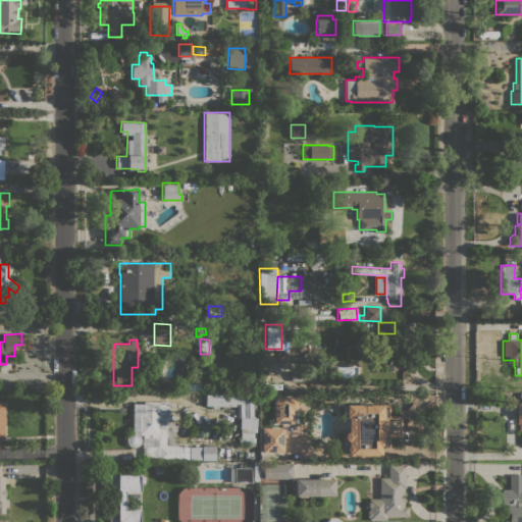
[(400,340),(401,370),(387,370),(387,366),(381,366),(380,340),(400,340)]
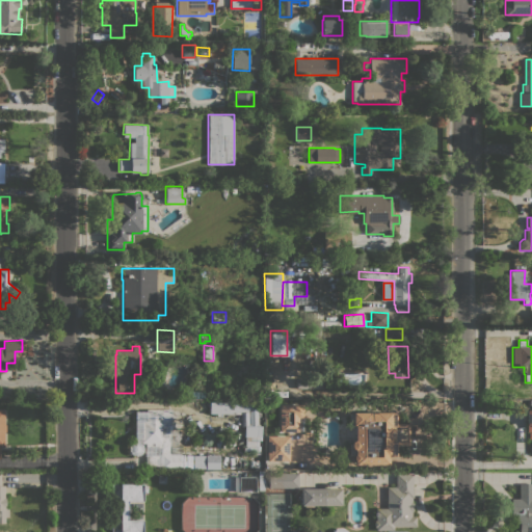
[(296,389),(296,378),(311,378),(311,372),(323,372),(323,389),(296,389)]
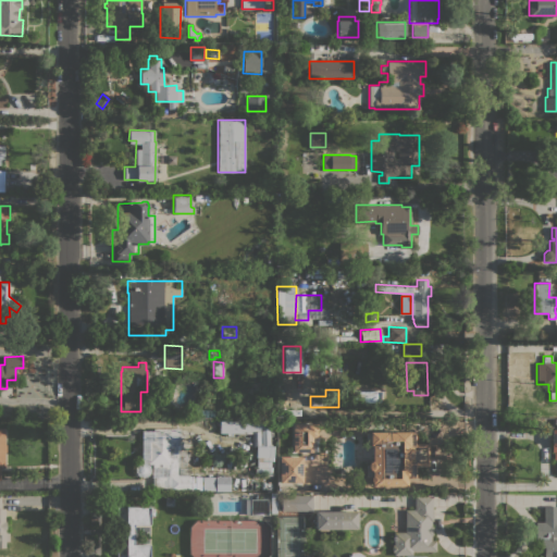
[(260,430),(243,431),(243,421),(250,421),(261,421),(261,422),(270,422),(270,446),(261,446),(260,430)]
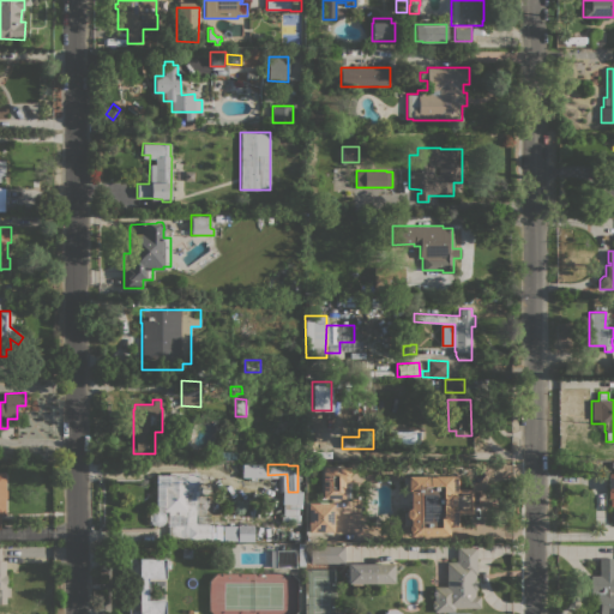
[(323,498),(323,467),(350,467),(350,481),(344,481),(344,498),(323,498)]
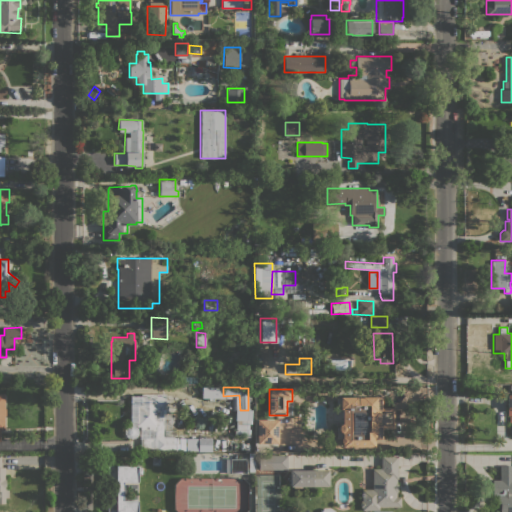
[(186,437),(186,438),(198,438),(198,437),(211,437),(211,451),(140,451),(140,437),(154,437),(154,436),(155,436),(155,430),(140,430),(140,426),(136,426),(136,405),(141,405),(141,393),(165,394),(165,413),(162,413),(162,436),(173,436),(173,437),(186,437)]
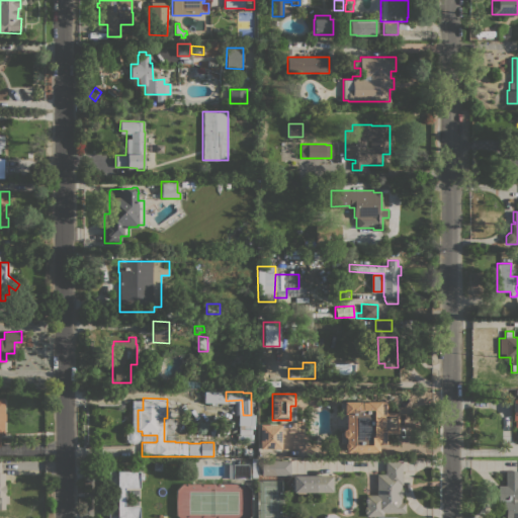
[(345,414),(343,414),(343,413),(340,413),(340,403),(342,403),(342,401),(380,401),(380,402),(385,402),(385,415),(380,415),(380,418),(383,418),(382,427),(380,427),(380,431),(385,431),(385,444),(377,443),(377,452),(345,452),(345,449),(344,447),(344,446),(344,443),(340,443),(340,433),(342,433),(342,431),(343,429),(344,429),(345,429),(345,414)]
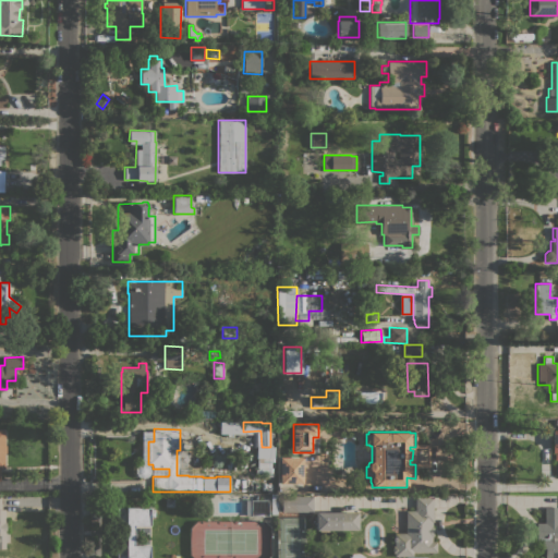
[(303,484),(280,484),(280,457),(303,457),(303,484)]
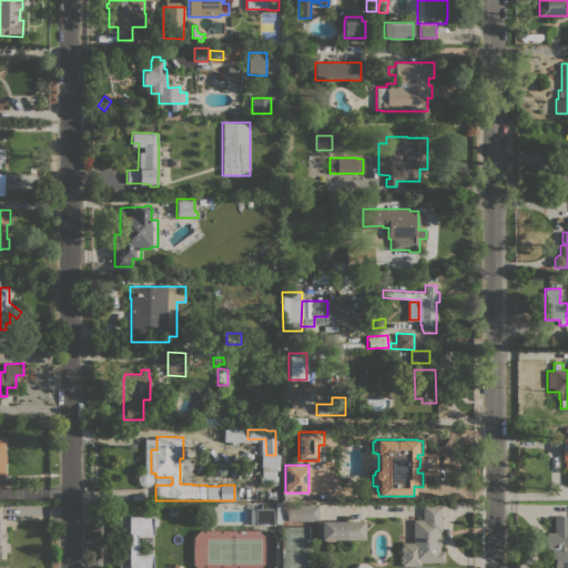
[(286,506),(286,505),(318,505),(318,517),(317,517),(317,521),(286,520),(286,519),(282,519),(282,506),(286,506)]
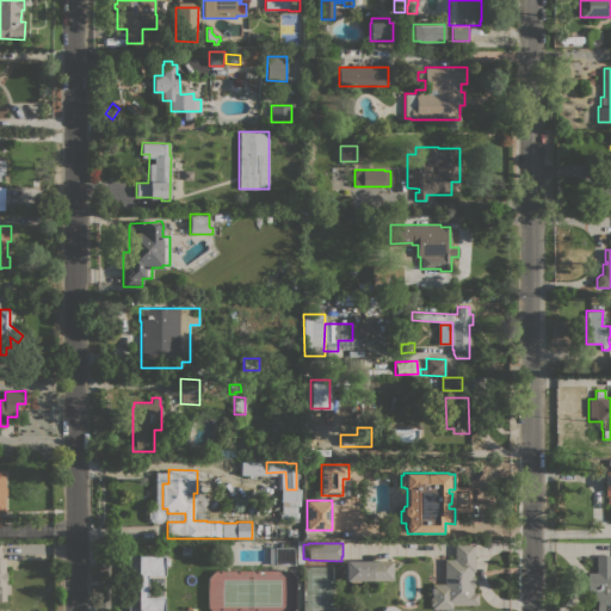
[(6,571),(7,571),(6,582),(10,582),(10,593),(6,593),(6,600),(0,600),(0,544),(1,544),(1,557),(6,557),(6,571)]
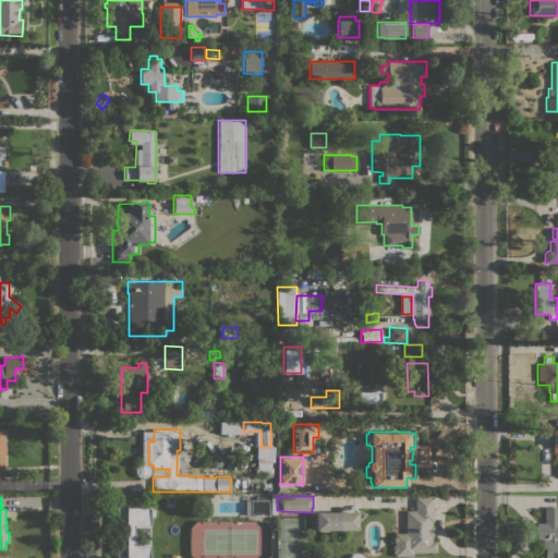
[(412,553),(412,556),(393,556),(393,554),(392,553),(392,546),(393,545),(393,533),(404,533),(404,522),(403,522),(403,511),(405,511),(415,511),(415,497),(433,497),(433,522),(432,522),(432,526),(433,528),(433,535),(432,536),(432,541),(436,541),(436,553),(412,553)]
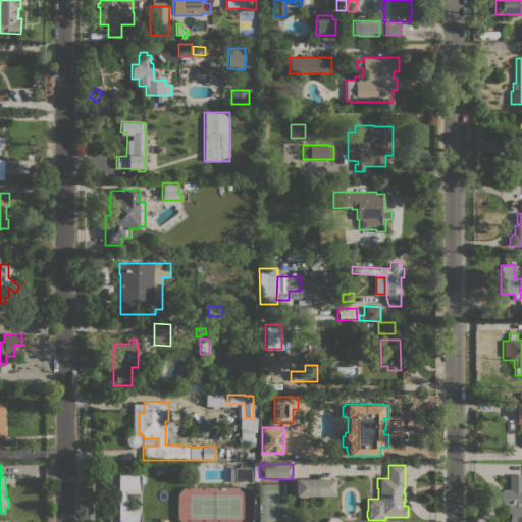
[(251,482),(233,482),(235,467),(251,467),(251,482)]
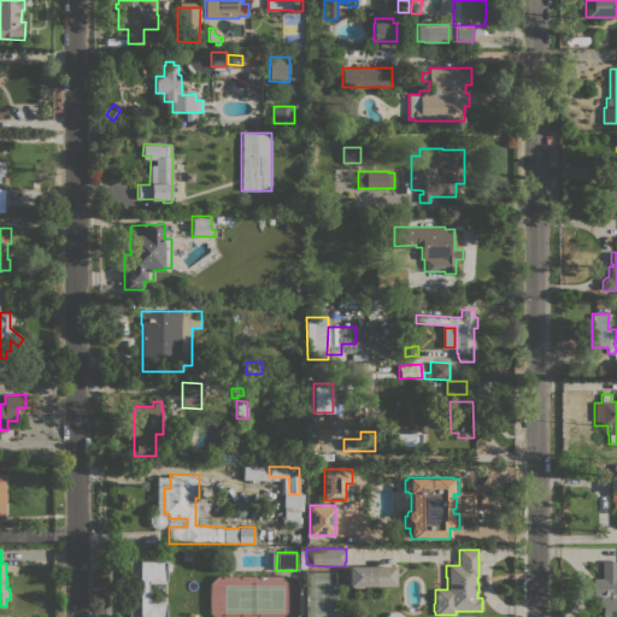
[(616,560),(616,616),(601,616),(601,607),(598,607),(598,598),(593,598),(593,579),(601,579),(601,560),(616,560)]
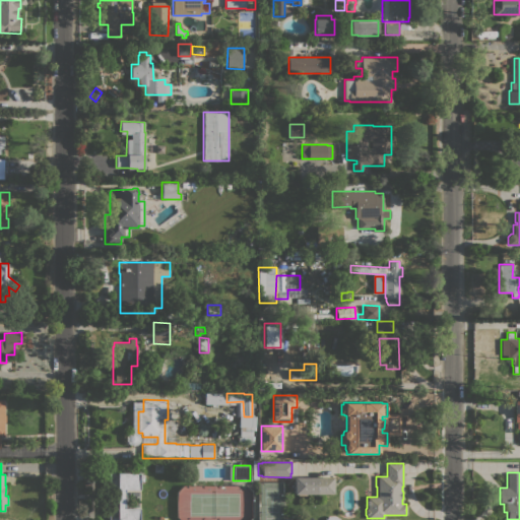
[(139,519),(109,519),(109,503),(114,503),(114,493),(109,493),(109,473),(141,473),(141,474),(144,474),(144,481),(139,481),(139,490),(124,490),(124,508),(139,508),(139,519)]
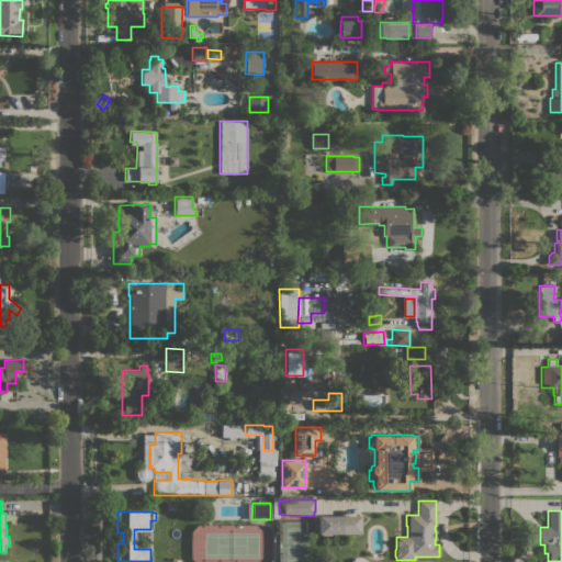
[(360,515),(360,534),(330,534),(330,535),(322,535),(317,535),(317,516),(360,515)]
